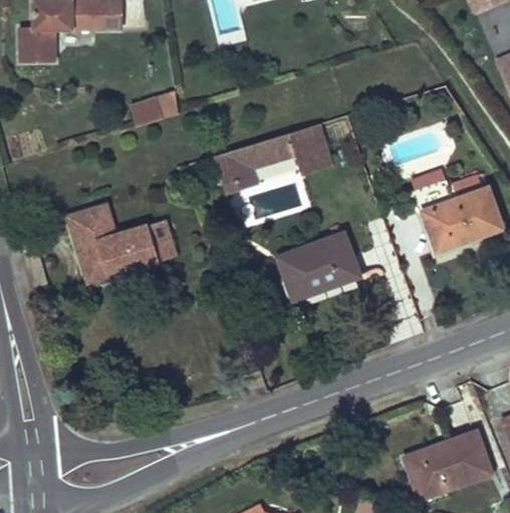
[(466,0),(470,10),(496,0),(466,0)]
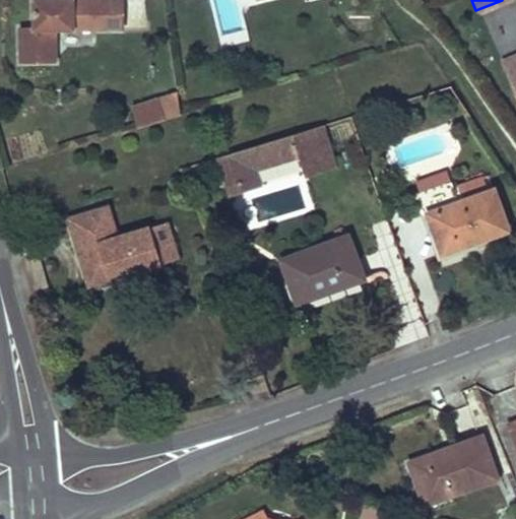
[(29,30),(15,30),(15,64),(51,63),(51,31),(118,31),(118,1),(85,1),(85,5),(68,5),(68,1),(29,1),(29,30)]
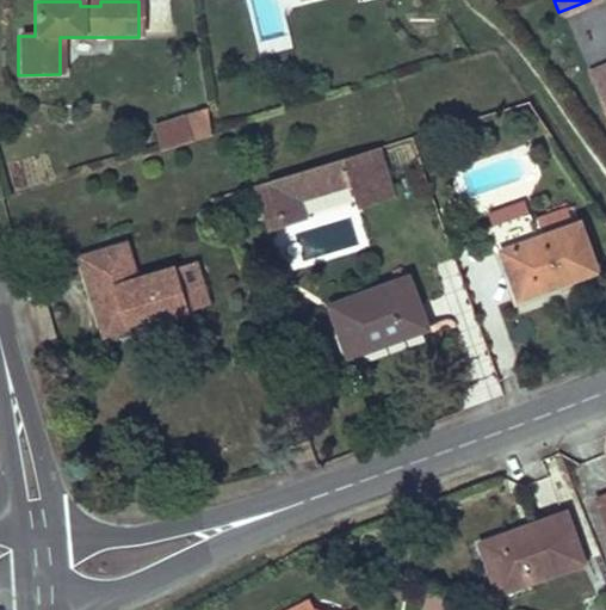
[(605,63),(585,73),(605,122),(605,63)]
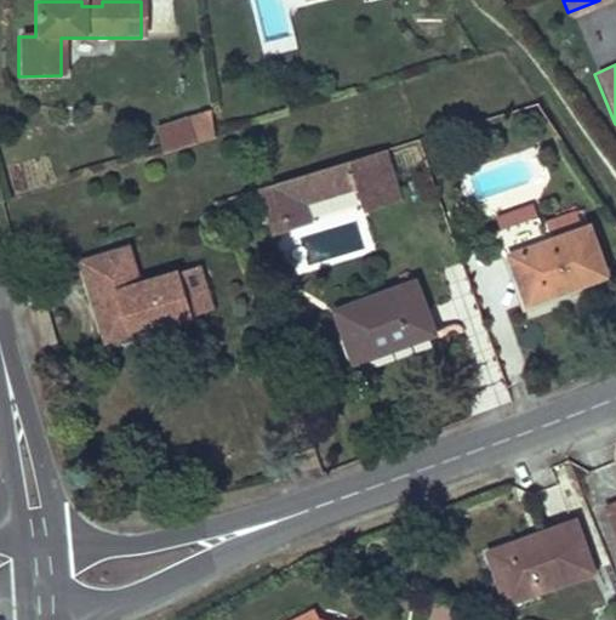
[(158,149),(212,135),(204,106),(150,121),(158,149)]
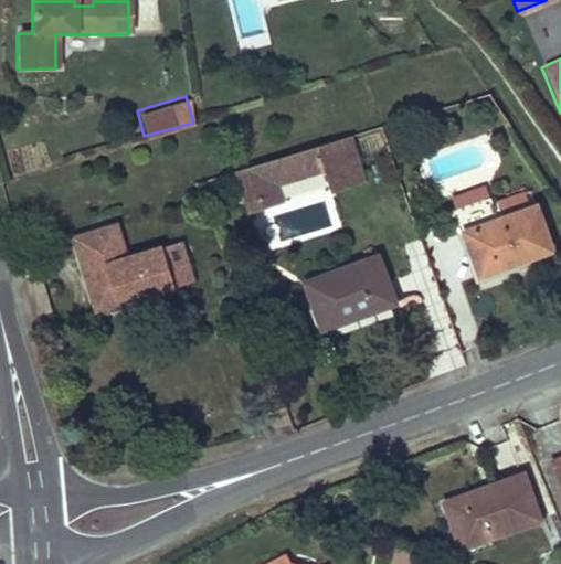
[(352,137),(343,140),(357,184),(366,181),(352,137)]
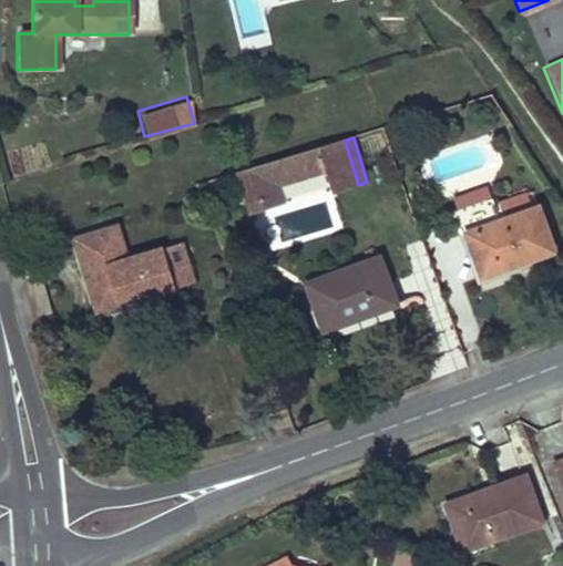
[(358,185),(345,141),(246,168),(255,193),(279,186),(326,172),(333,192),(358,185)]
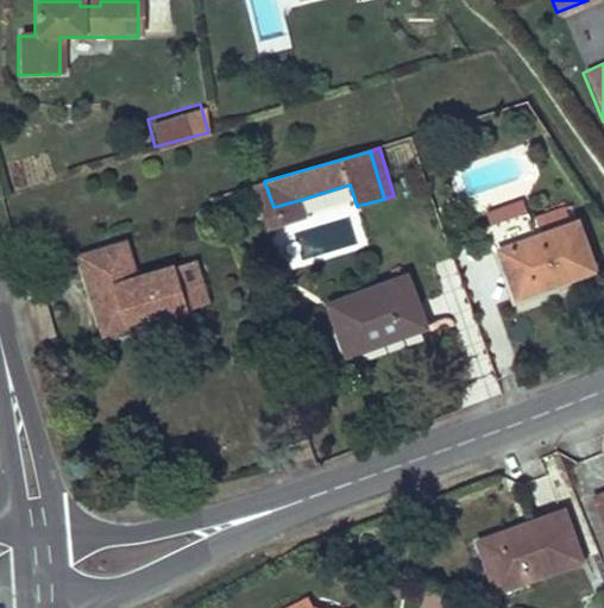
[(274,207),(264,181),(255,183),(269,227),(304,217),(300,200),(274,207)]
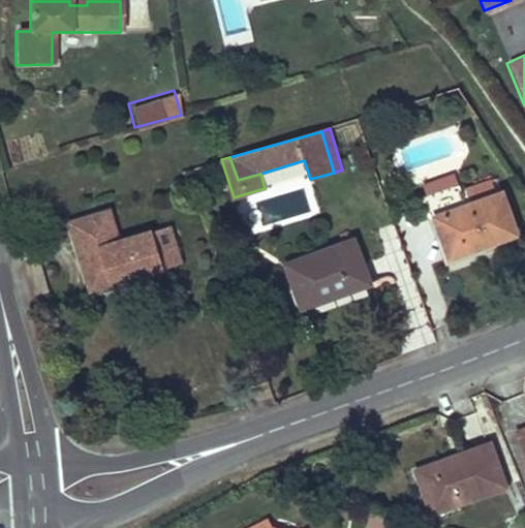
[(499,199),(492,181),(464,190),(471,209),(484,205),(499,199)]
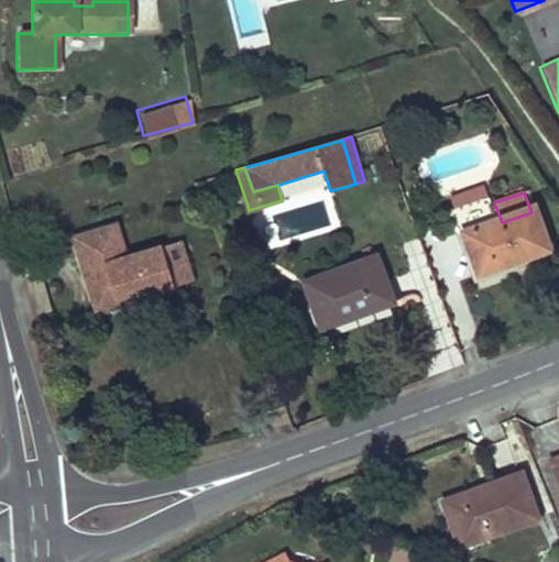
[(556,253),(539,210),(532,212),(515,218),(502,222),(468,234),(485,279),(556,253)]
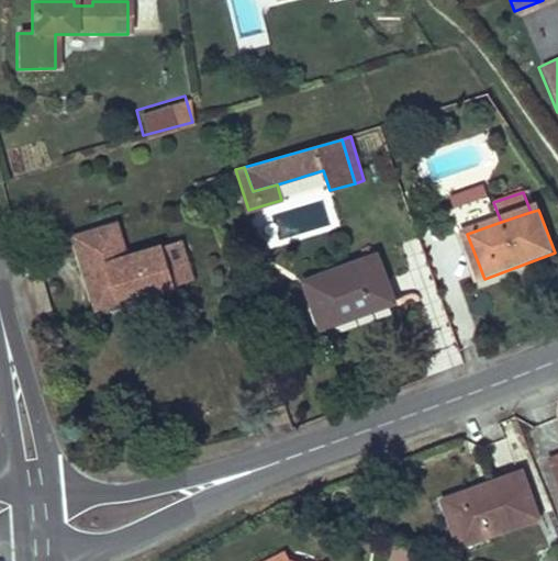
[(176,285),(164,244),(129,254),(120,221),(76,233),(98,307),(176,285)]
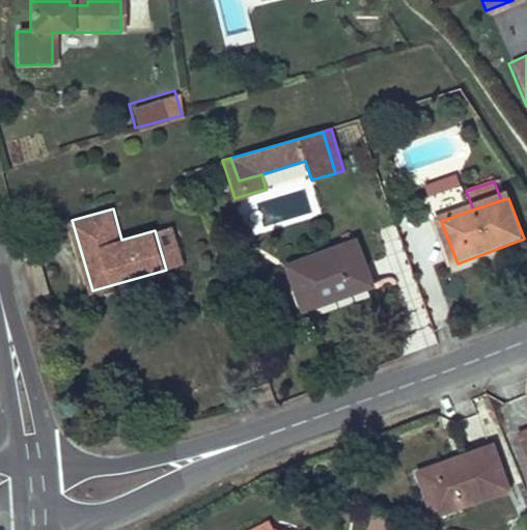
[(184,265),(172,225),(155,230),(166,270),(184,265)]
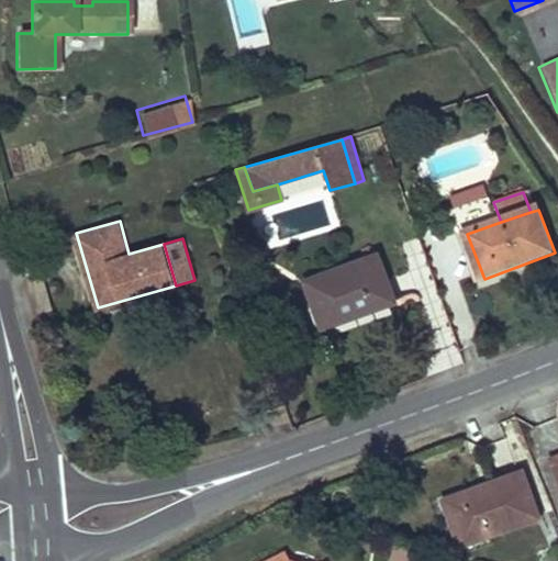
[(397,303),(382,259),(310,283),(325,329),(397,303)]
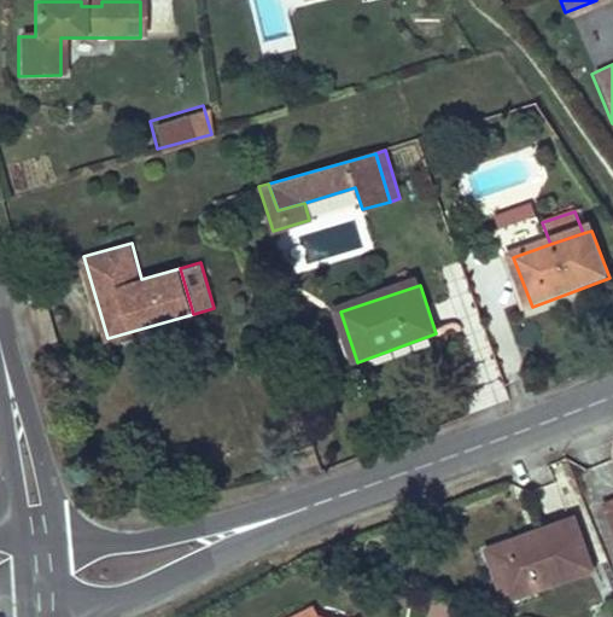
[(612,548),(612,547),(612,501),(595,508),(612,548)]
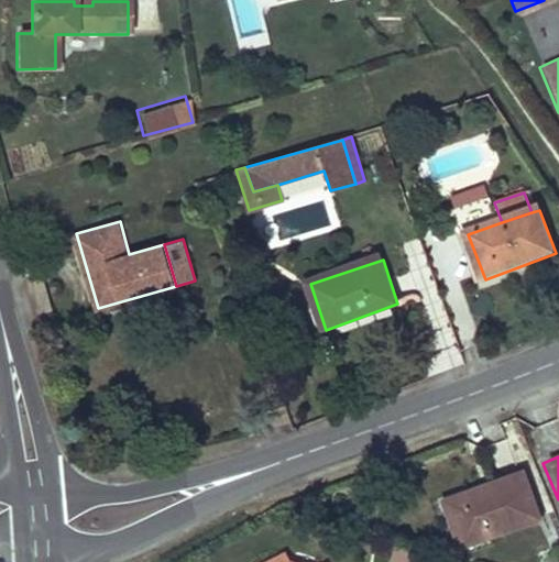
[(440,526),(523,508),(513,475),(435,502),(440,526)]
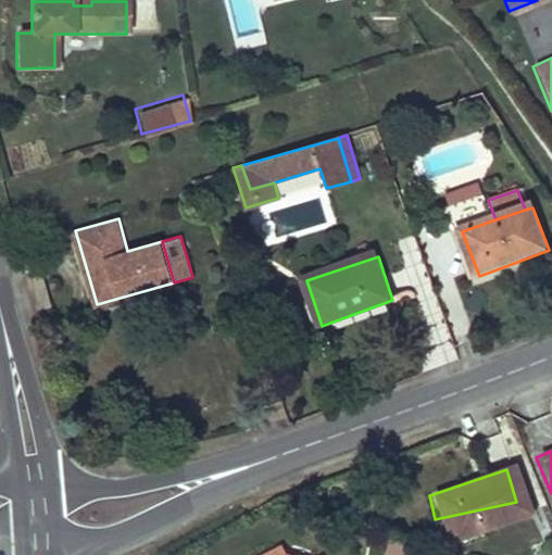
[(516,502),(435,519),(444,541),(522,514),(516,502)]
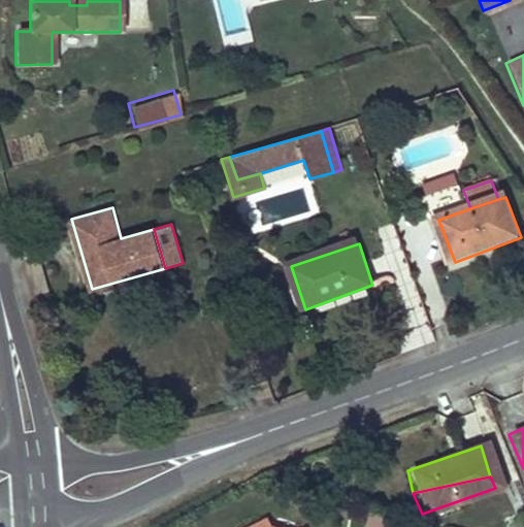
[(365,507),(359,526),(381,526),(386,514),(365,507)]
